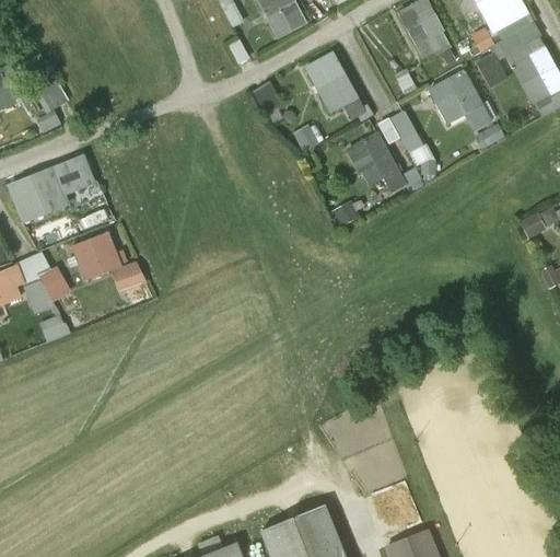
[(306,22),(294,0),(256,0),(277,38),(306,22)]
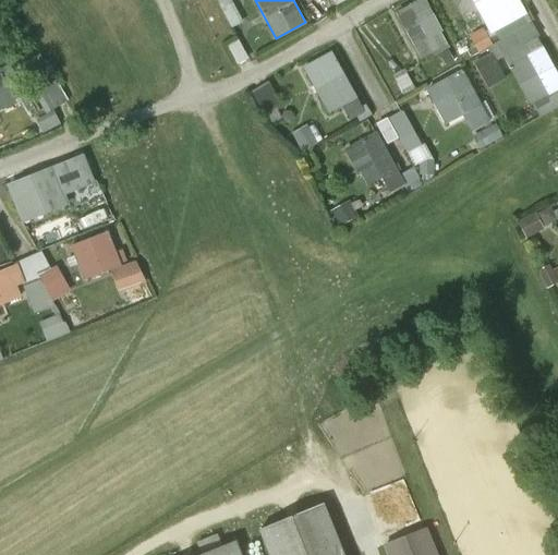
[(443,29),(426,0),(415,0),(396,11),(414,45),(424,38),(433,55),(449,46),(440,31),(443,29)]
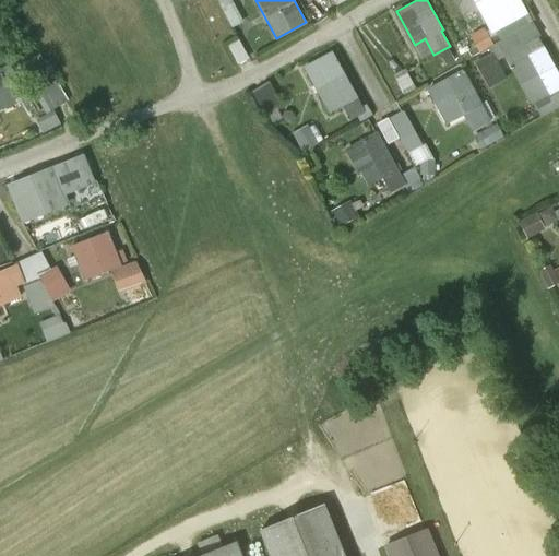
[(527,13),(521,0),(474,0),(491,33),(527,13)]
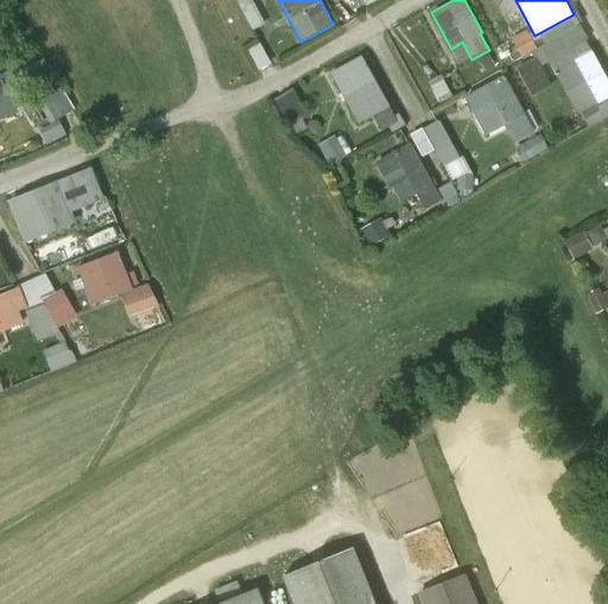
[(587,38),(580,24),(531,50),(534,57),(518,65),(532,94),(550,83),(540,64),(550,59),(577,112),(581,109),(607,95),(607,87),(589,51),(590,50),(584,39),(587,38)]
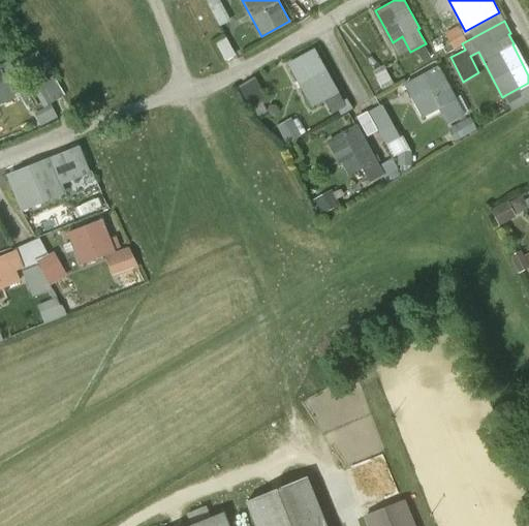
[(465,39),(458,26),(446,31),(453,45),(465,39)]
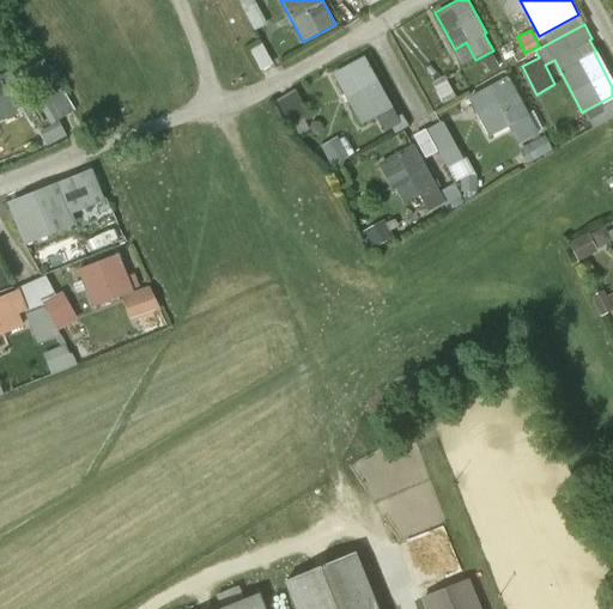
[(273,62),(260,40),(246,47),(259,69),(273,62)]
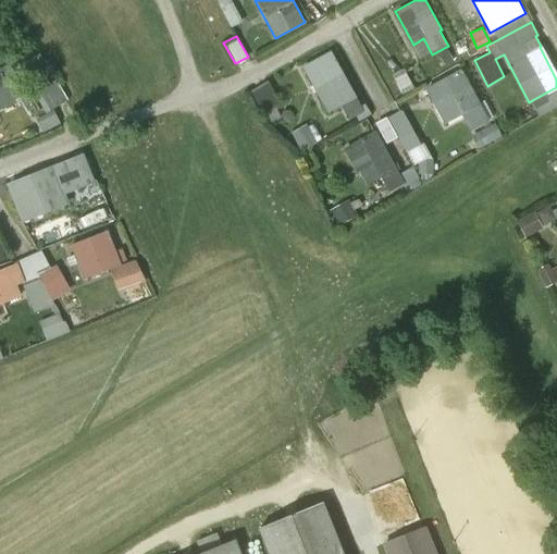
[(363,110),(331,49),(302,64),(327,112),(341,105),(348,118),(363,110)]
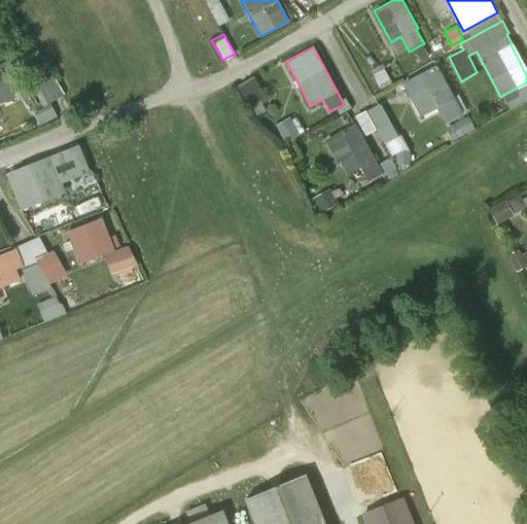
[(391,82),(382,64),(372,69),(381,88),(391,82)]
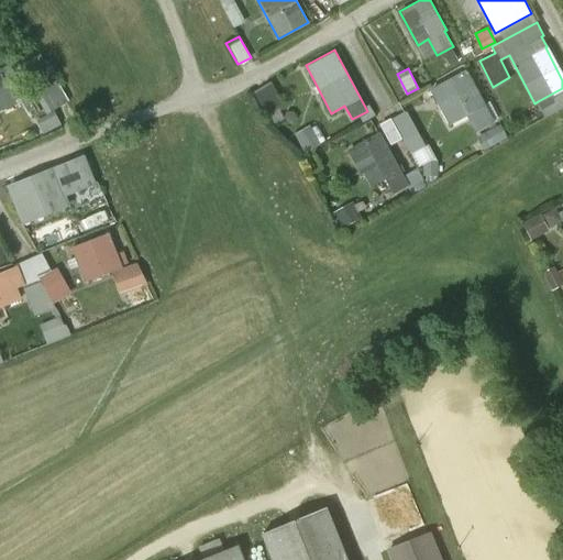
[(466,69),(430,89),(449,123),(467,113),(476,130),(494,121),(466,69)]
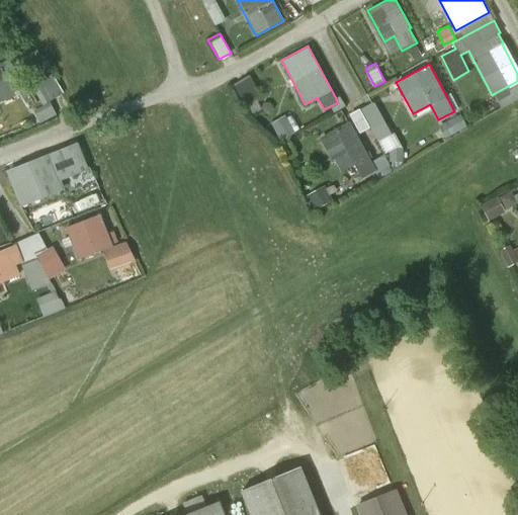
[(1,65),(0,65),(0,99),(13,94),(1,65)]
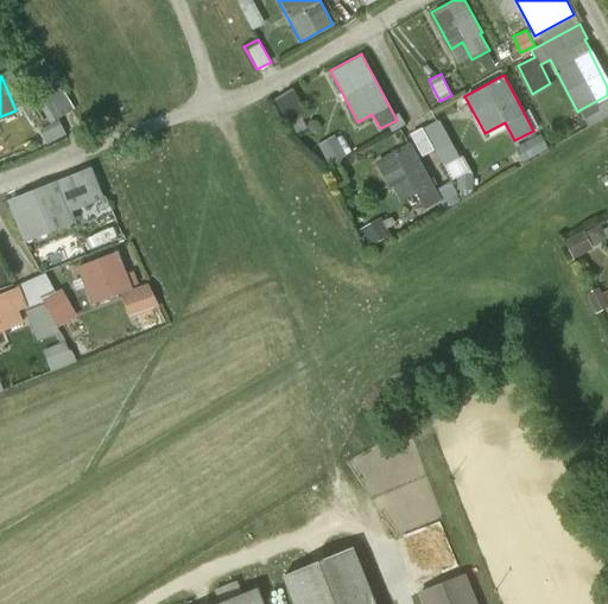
[(73,108),(61,87),(48,94),(61,115),(73,108)]
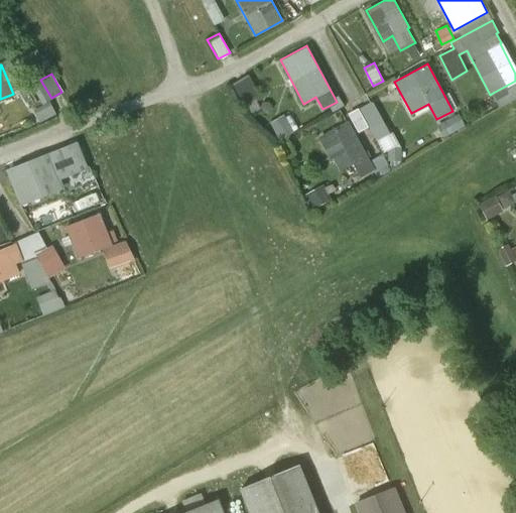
[(258,94),(248,74),(232,83),(242,102),(258,94)]
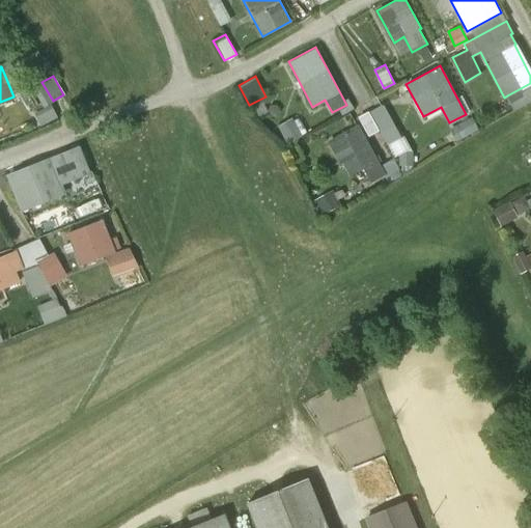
[(43,107),(53,101),(42,82),(31,88),(43,107)]
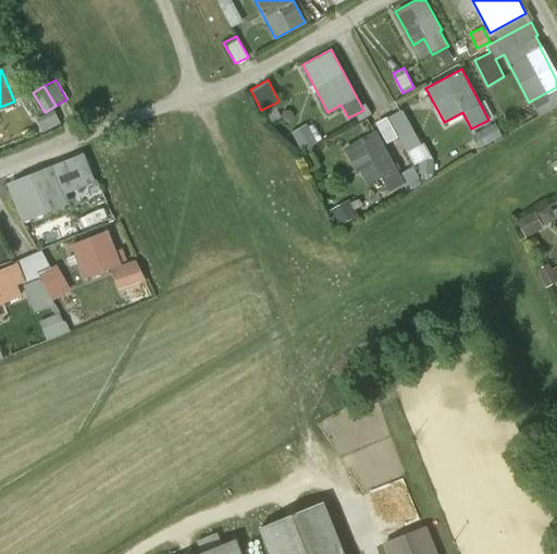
[(556,103),(556,87),(532,100),(539,113),(556,103)]
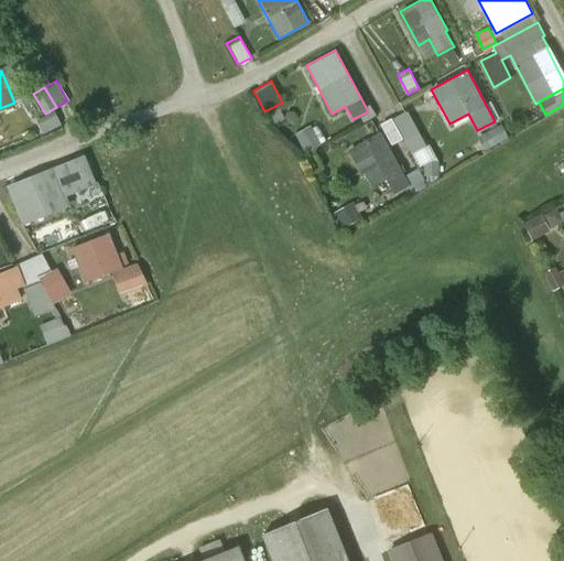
[(424,144),(405,110),(392,118),(403,137),(411,151),(424,144)]
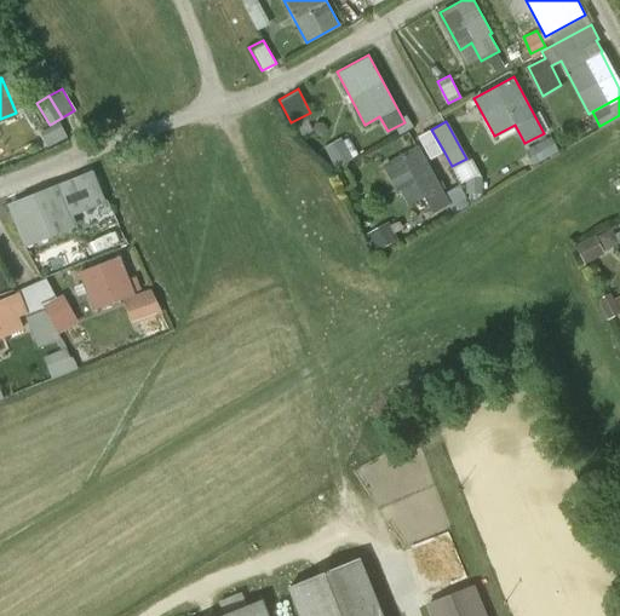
[(67,137),(59,122),(40,132),(47,147),(67,137)]
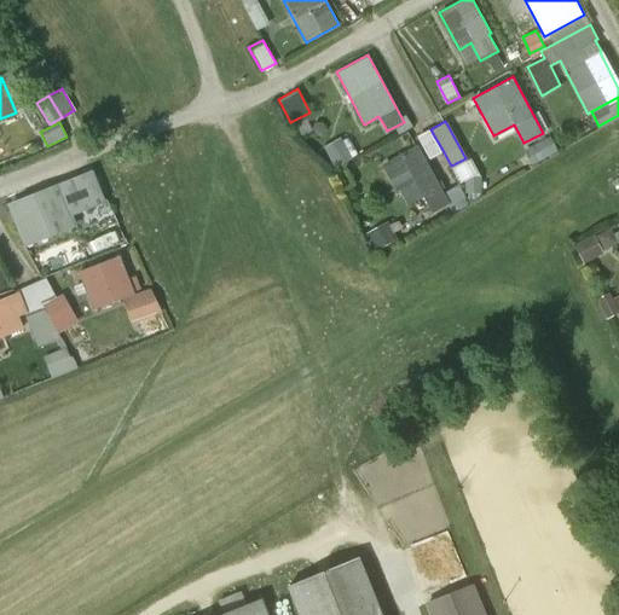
[(443,150),(431,129),(417,135),(429,157),(443,150)]
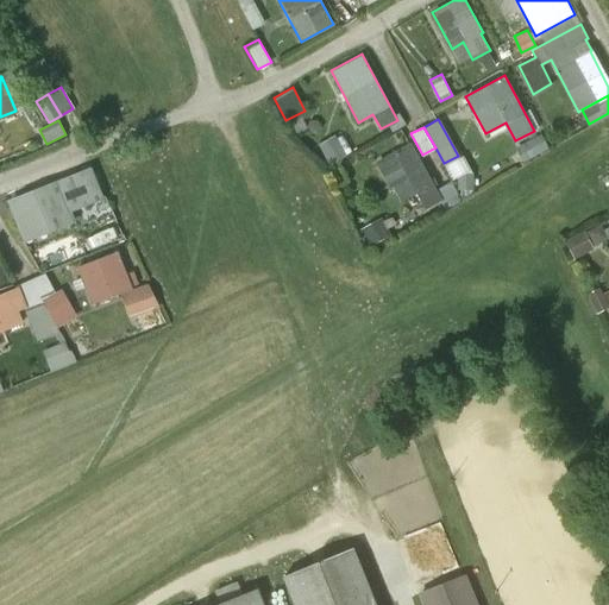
[(547,146),(540,133),(516,146),(523,159),(547,146)]
